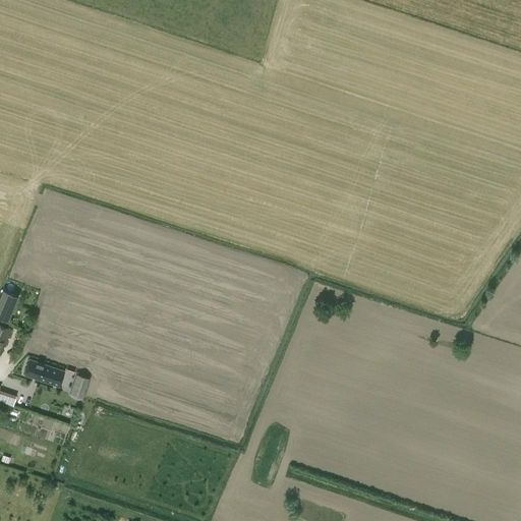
[(0,316),(4,319),(15,294),(4,290),(0,297),(0,316)]
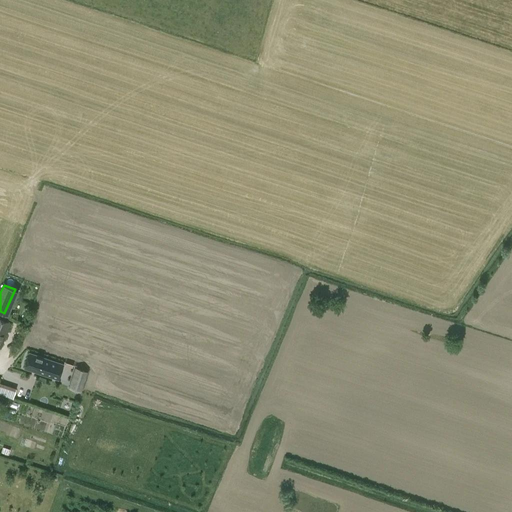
[(0,348),(11,323),(0,318),(0,348)]
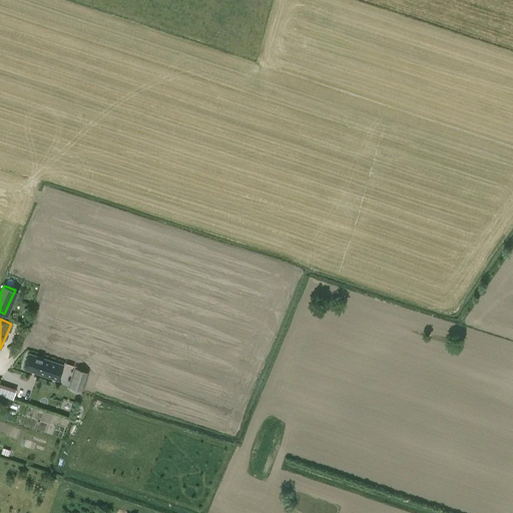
[(63,365),(29,354),(24,369),(58,380),(63,365)]
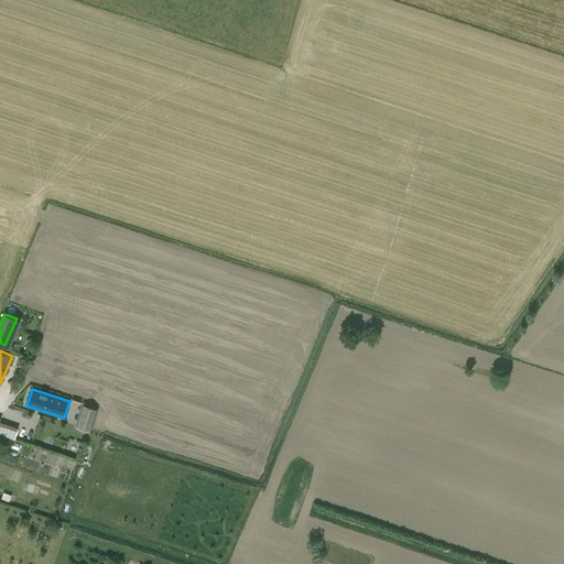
[(93,422),(96,410),(84,405),(79,418),(93,422)]
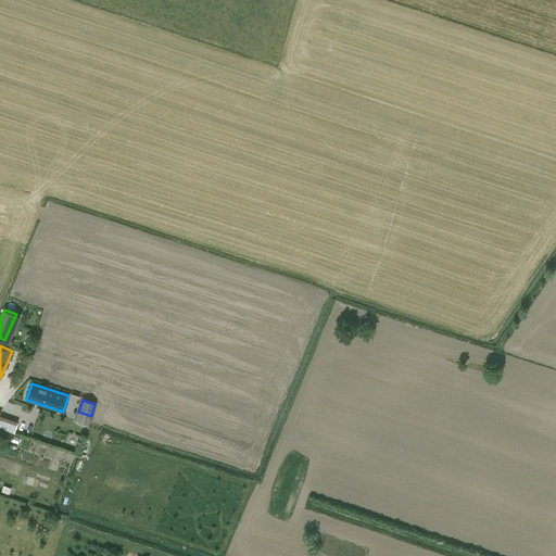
[(16,424),(17,421),(0,415),(0,428),(14,432),(14,431),(16,424)]
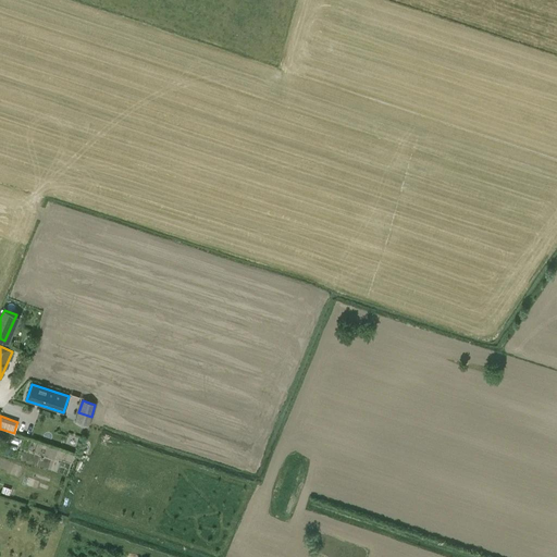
All buildings are outlined.
